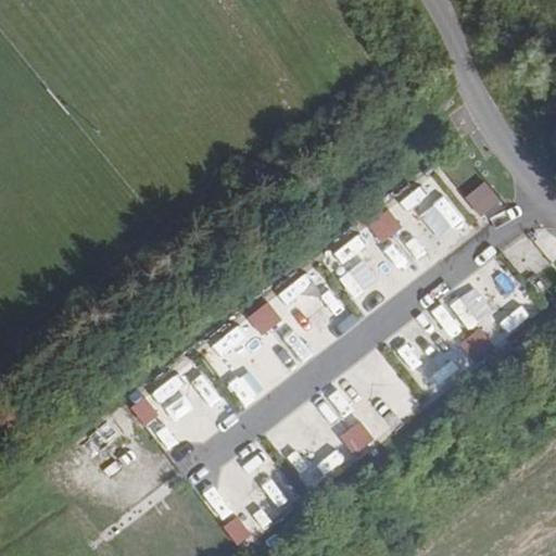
[(421,180),(393,205),(405,219),(433,194),(421,180)]
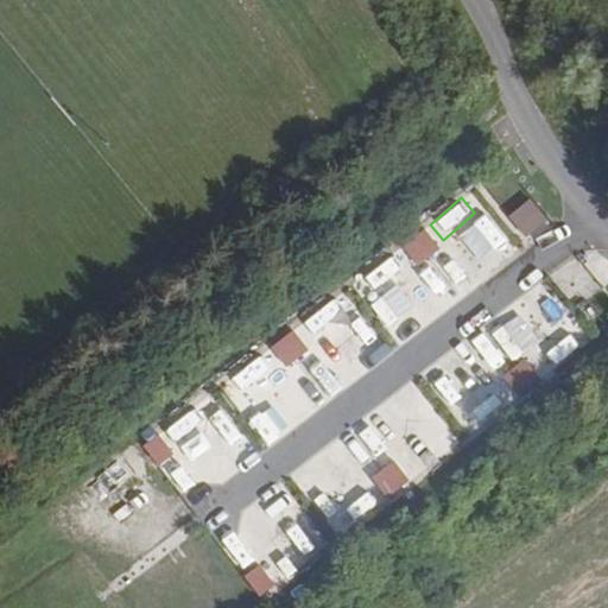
[(523,240),(546,221),(529,197),(505,216),(523,240)]
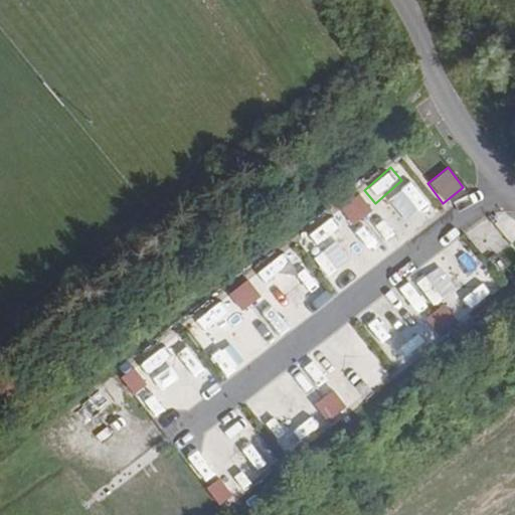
[(351,225),(371,210),(358,193),(338,208),(351,225)]
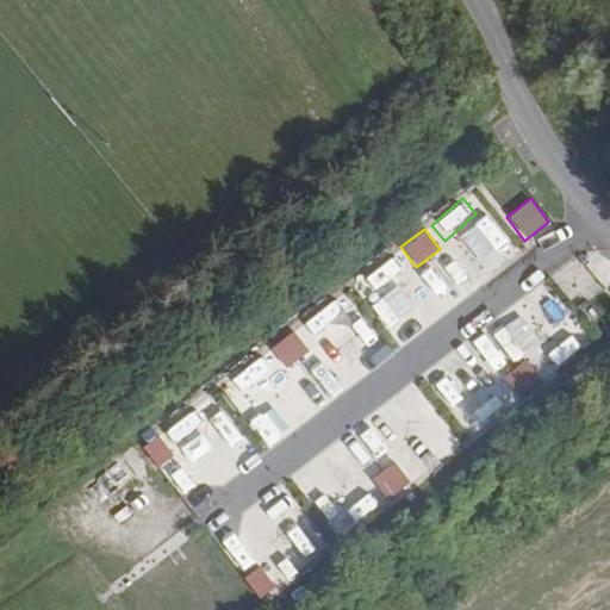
[(609,260),(596,243),(556,275),(580,305),(609,280),(609,260)]
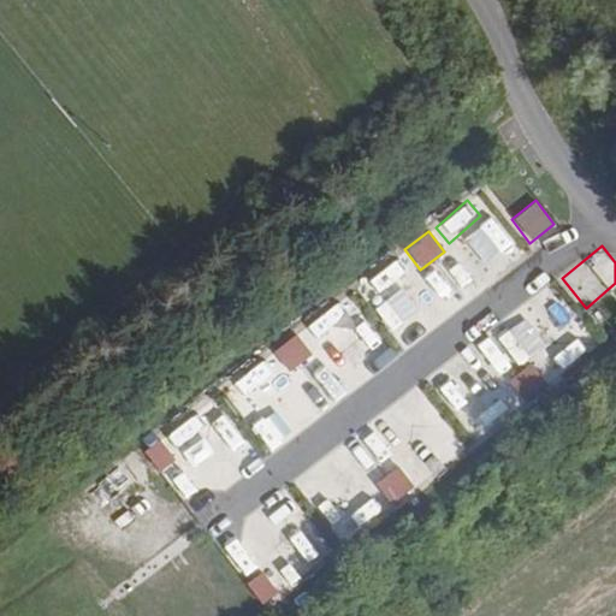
[(460,289),(483,272),(468,253),(445,270),(460,289)]
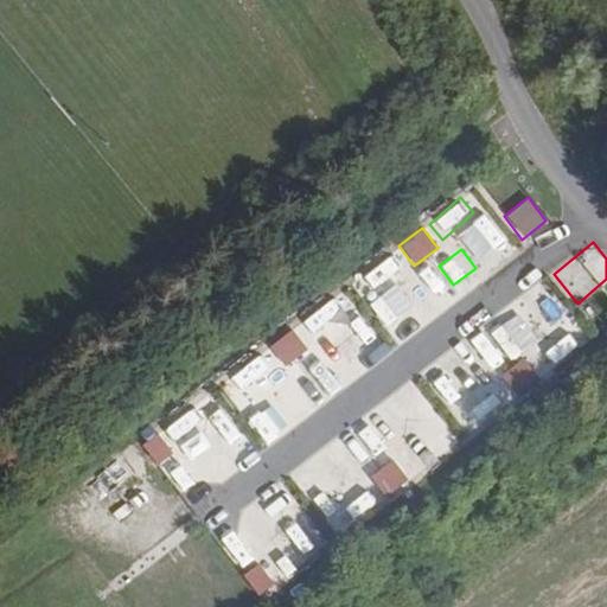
[(395,270),(360,282),(374,318),(407,307),(395,270)]
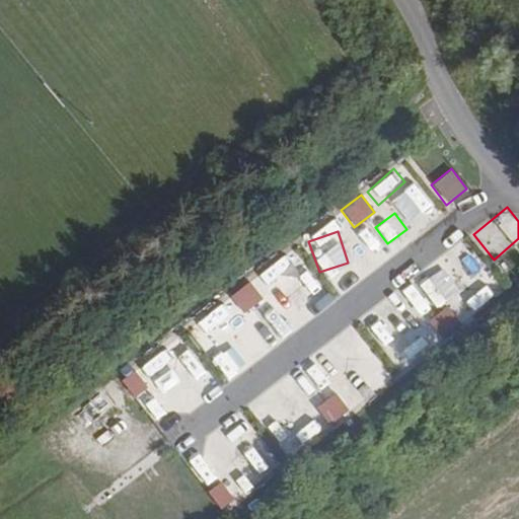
[(446,255),(470,282),(460,292),(476,310),(502,287),(460,242),(446,255)]
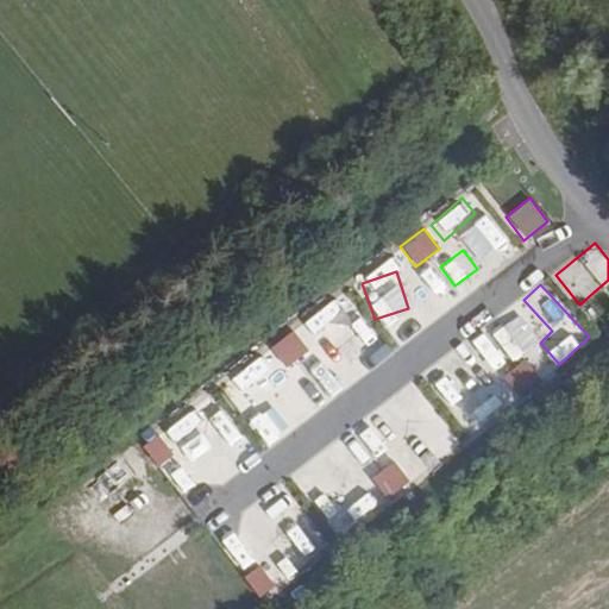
[(312,328),(341,353),(365,324),(336,299),(312,328)]
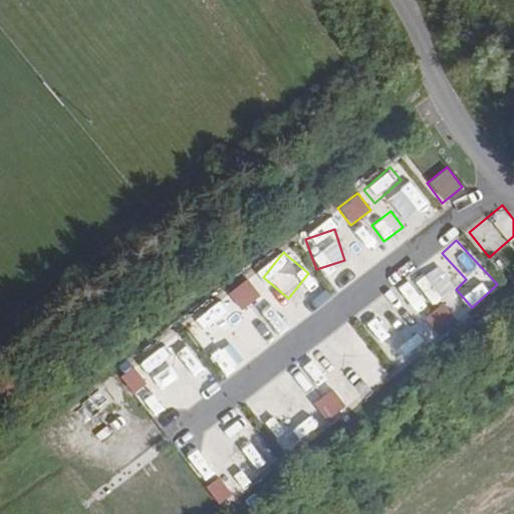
[(403,269),(393,273),(408,314),(438,303),(425,268),(406,276),(403,269)]
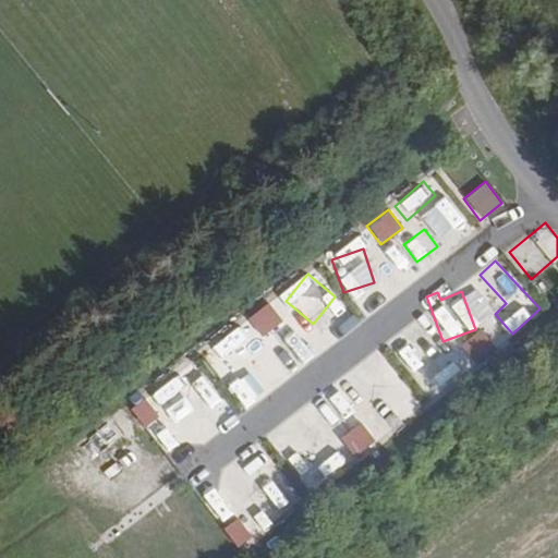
[(343,336),(358,319),(335,300),(320,316),(343,336)]
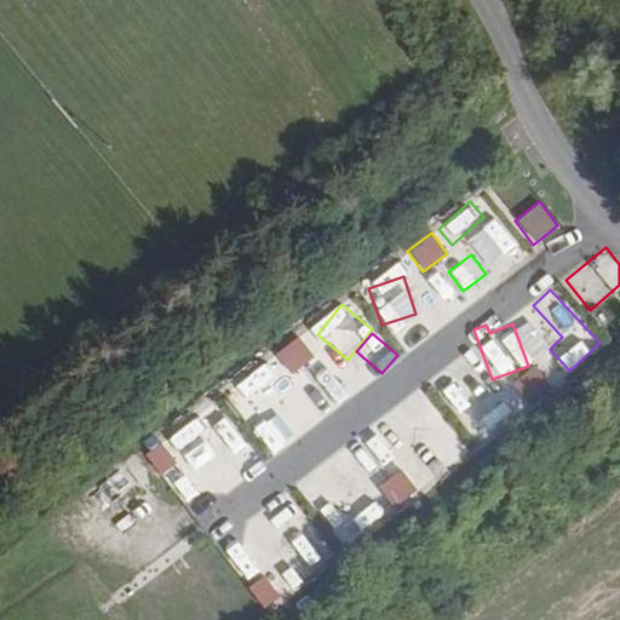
[(300,338),(227,386),(263,442),(293,423),(271,390),(288,378),(287,375),(314,357),(300,338)]
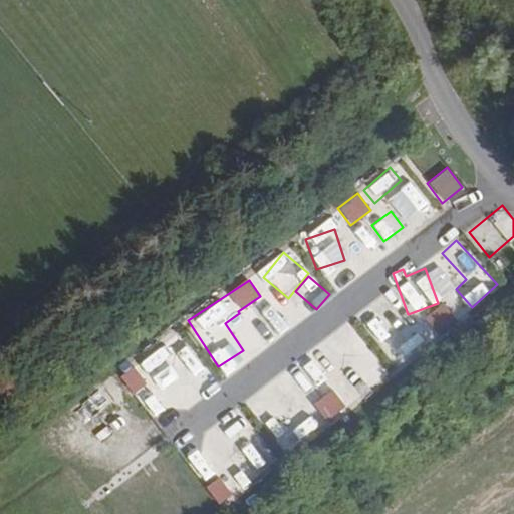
[(256,309),(278,331),(294,314),(271,293),(256,309)]
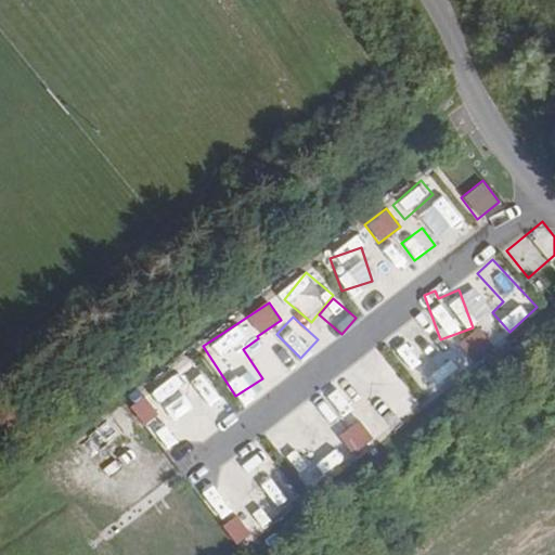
[(387,358),(447,386),(456,365),(441,358),(449,341),(404,321),(387,358)]
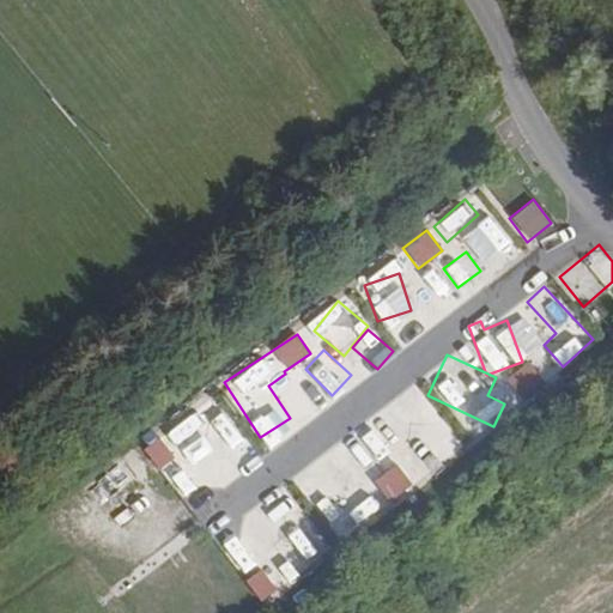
[(509,369),(519,398),(542,390),(534,362),(509,369)]
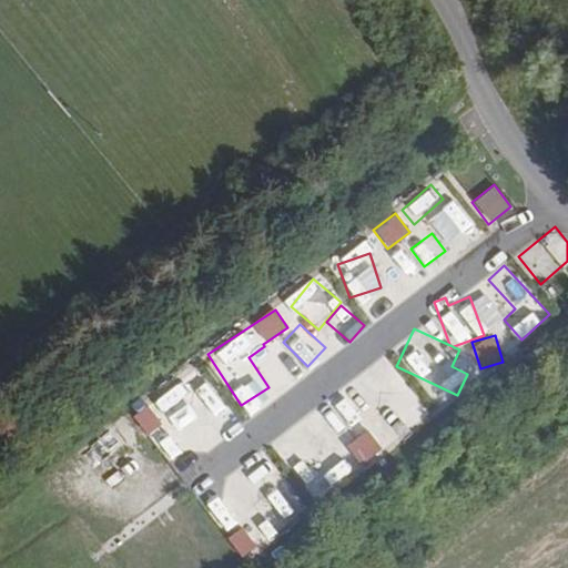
[(272,387),(298,369),(279,341),(265,350),(273,361),(260,369),(272,387)]
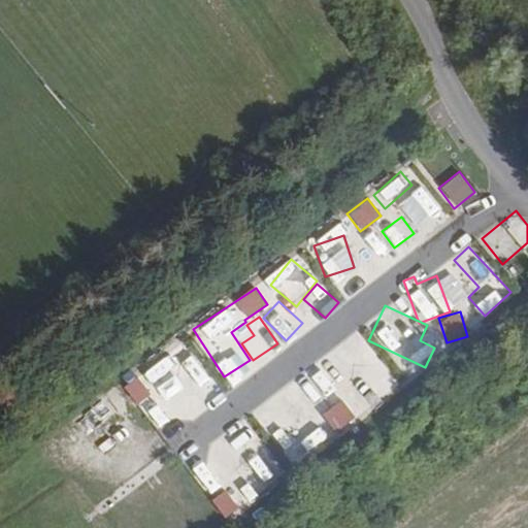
[(163,396),(189,375),(169,351),(143,370),(163,396)]
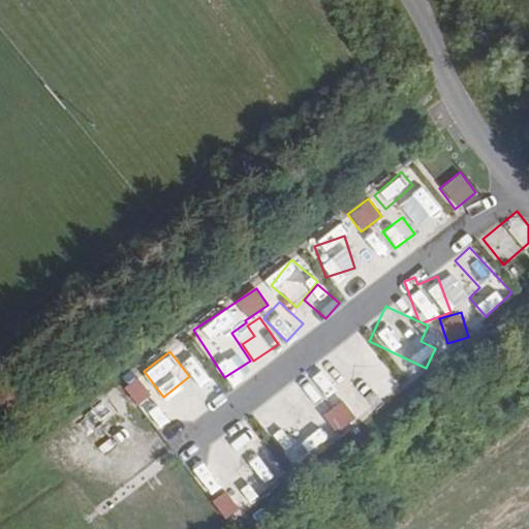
[(201,368),(164,397),(186,425),(222,396),(201,368)]
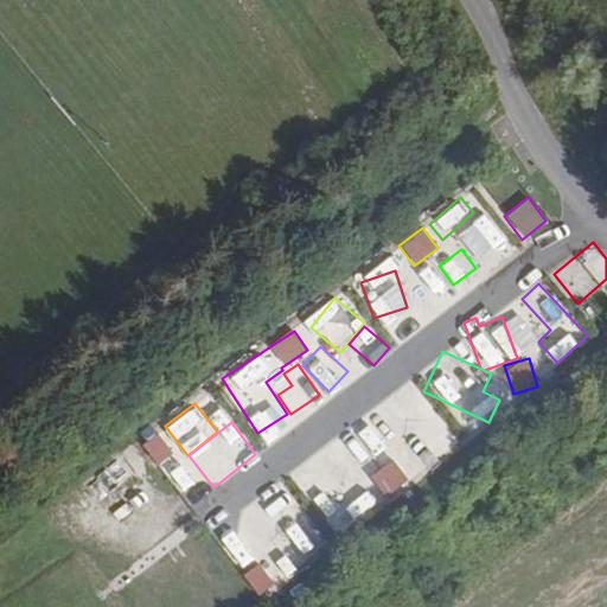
[(140,442),(152,465),(171,454),(159,432),(140,442)]
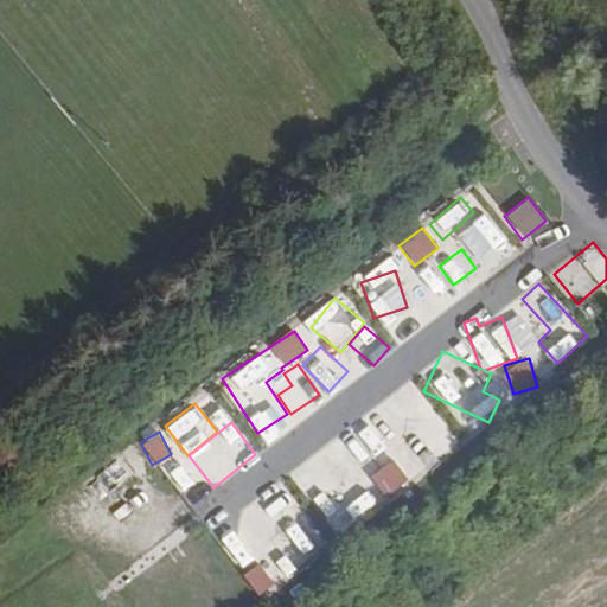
[(420,467),(451,451),(442,438),(413,454),(420,467)]
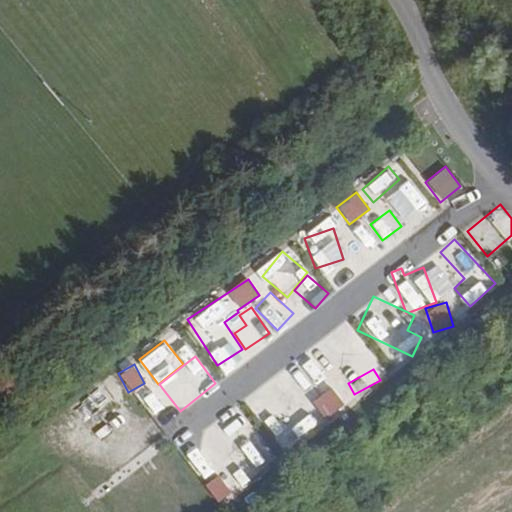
[(245,396),(256,413),(291,389),(280,372),(245,396)]
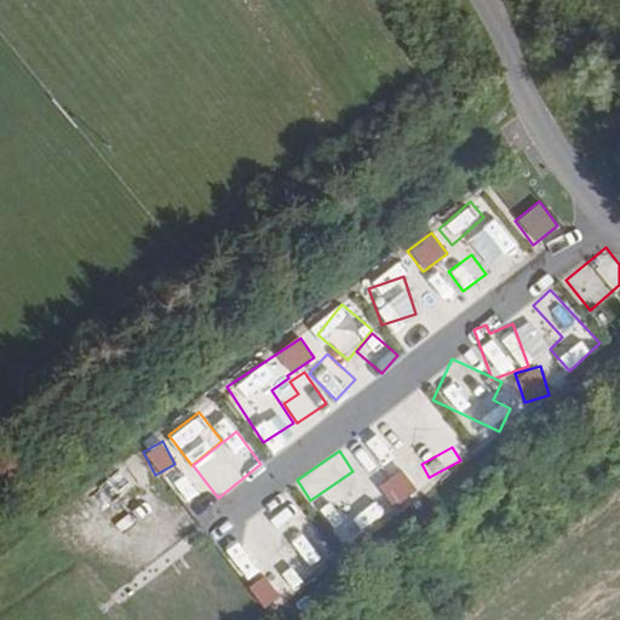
[(377,487),(396,509),(418,488),(400,466),(377,487)]
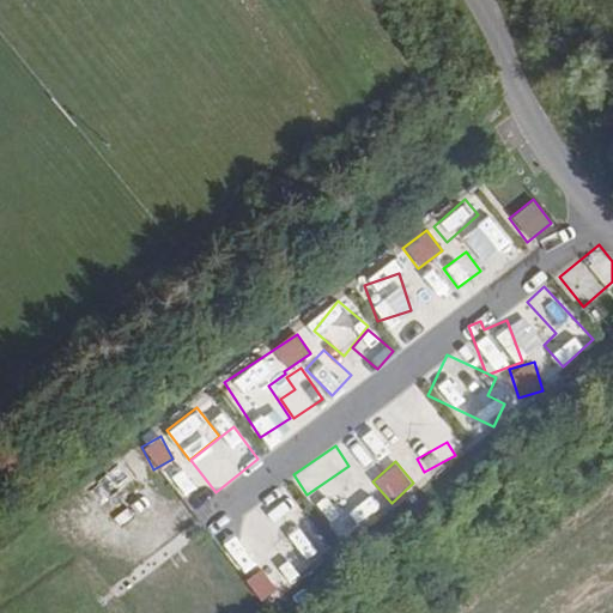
[(307,501),(327,519),(337,507),(316,489),(307,501)]
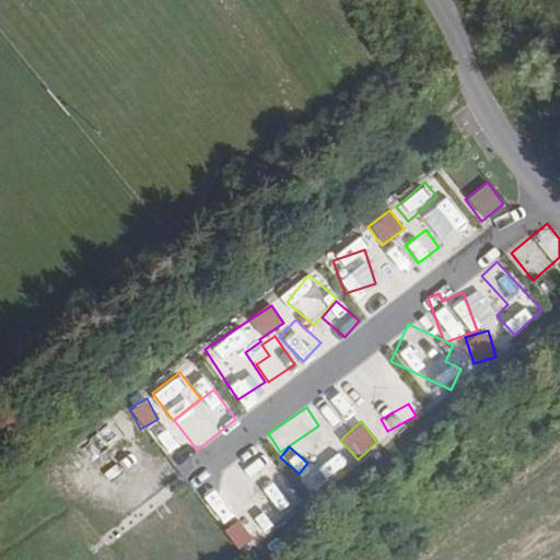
[(310,491),(347,467),(334,446),(318,456),(325,465),(302,480),(310,491)]
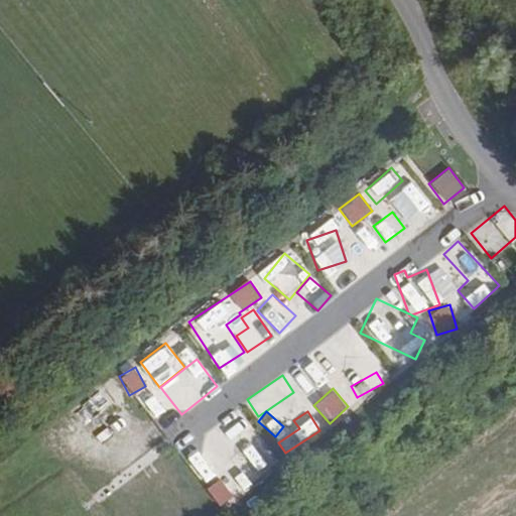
[(221,478),(206,450),(188,461),(204,488),(221,478)]
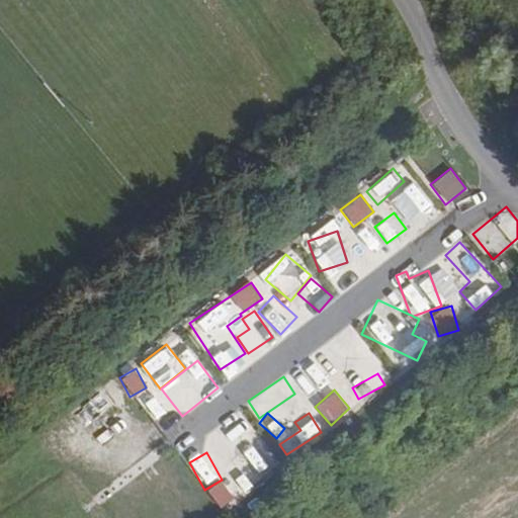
[(241,490),(271,475),(264,460),(234,476),(241,490)]
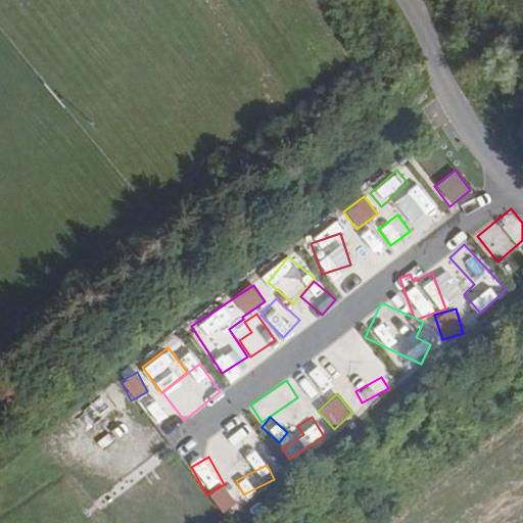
[(221,514),(238,504),(227,485),(209,495),(221,514)]
